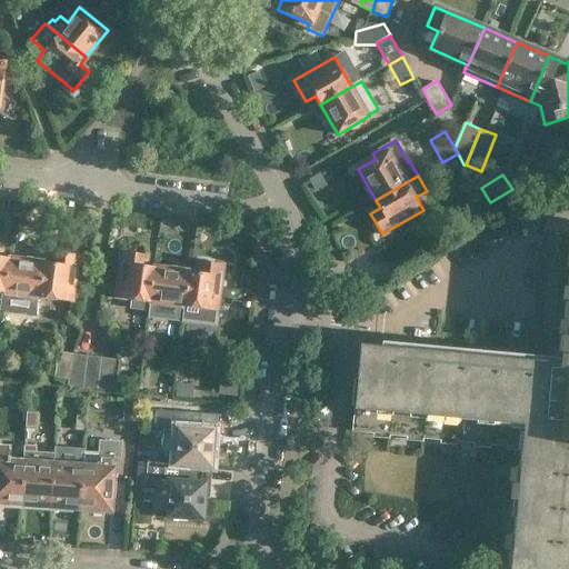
[(362,347),(358,392),(355,429),(479,441),(525,446),(511,568),(568,568),(568,206),(545,223),(543,232),(568,235),(568,355),(568,371),(552,369),(552,367),(479,359),(362,347)]
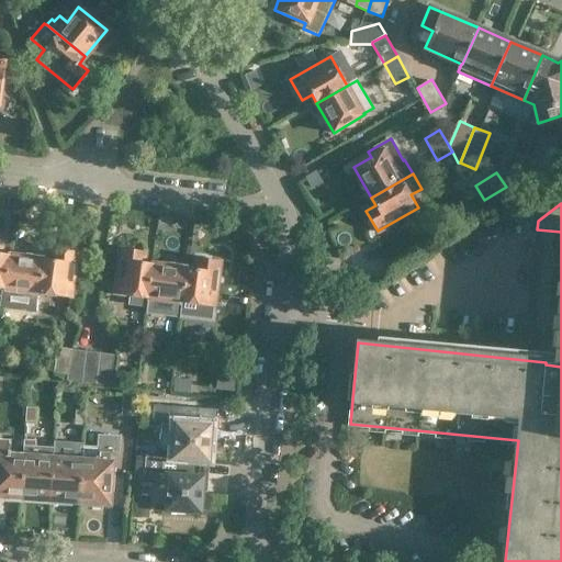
[(497,229),(495,226),(487,215),(472,226),(482,240),(497,229)]
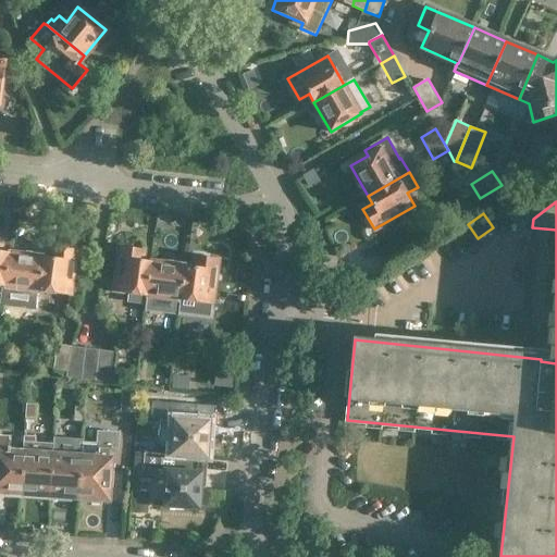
[(0,293),(5,294),(7,287),(11,251),(1,250),(3,239),(0,239),(0,293)]
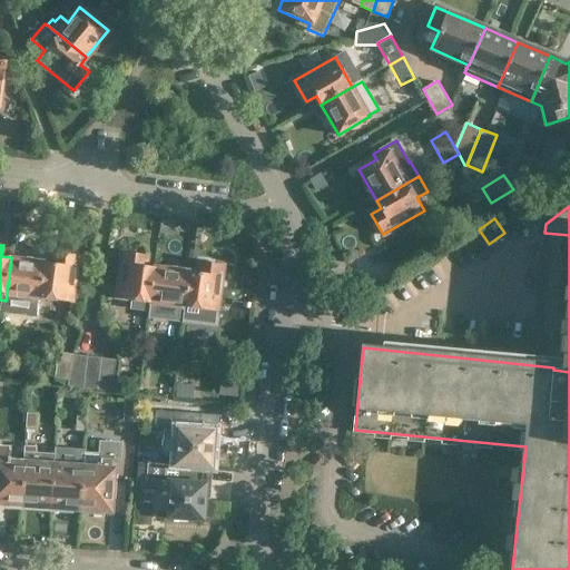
[(53,263),(43,262),(39,297),(72,302),(78,255),(55,252),(53,263)]
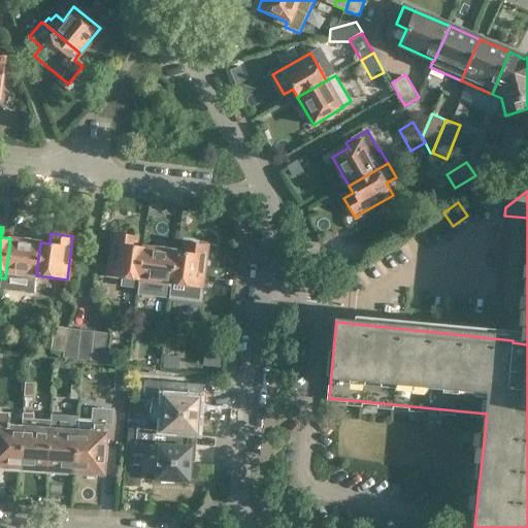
[(139,281),(143,248),(135,246),(136,236),(113,233),(108,276),(123,278),(122,286),(138,288),(138,281),(139,281)]
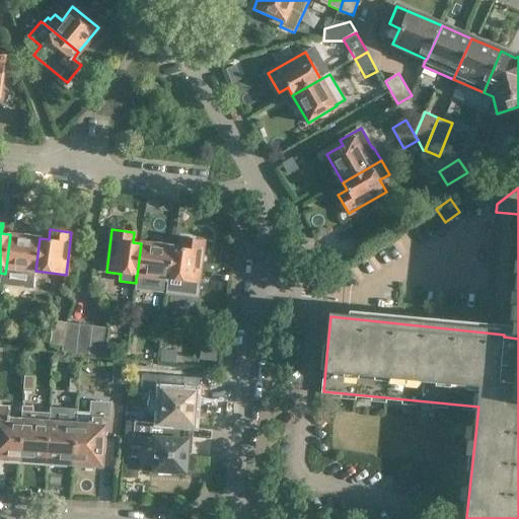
[(10,234),(6,268),(35,271),(40,238),(10,234)]
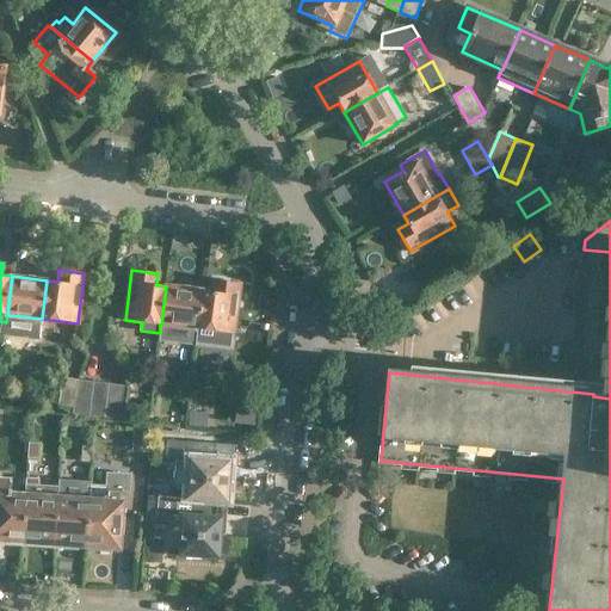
[(232,347),(239,283),(214,279),(211,292),(202,291),(195,343),(232,347)]
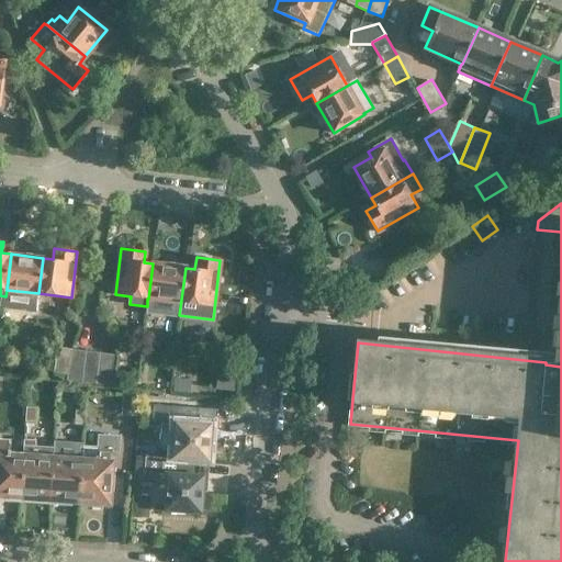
[(186,268),(153,263),(148,299),(147,312),(179,315),(186,268)]
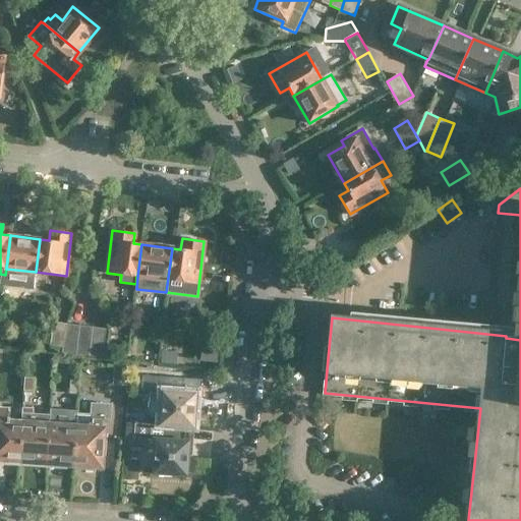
[(64,347),(67,324),(55,322),(52,345),(64,347)]
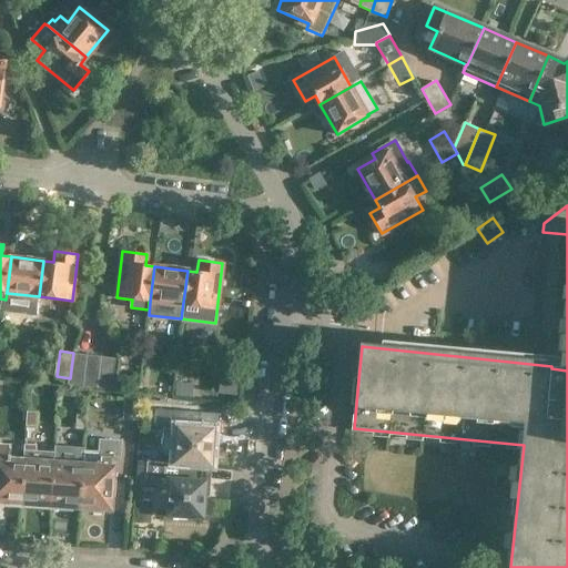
[(99,363),(100,356),(73,353),(70,378),(69,385),(83,386),(87,362),(99,363)]
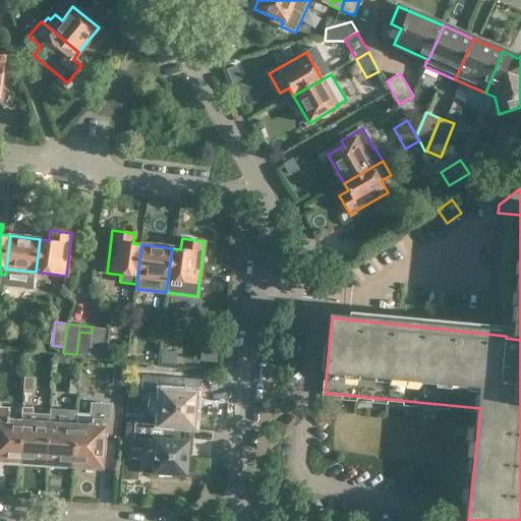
[(93,351),(104,353),(107,329),(92,327),(91,333),(92,335),(91,349),(93,351)]
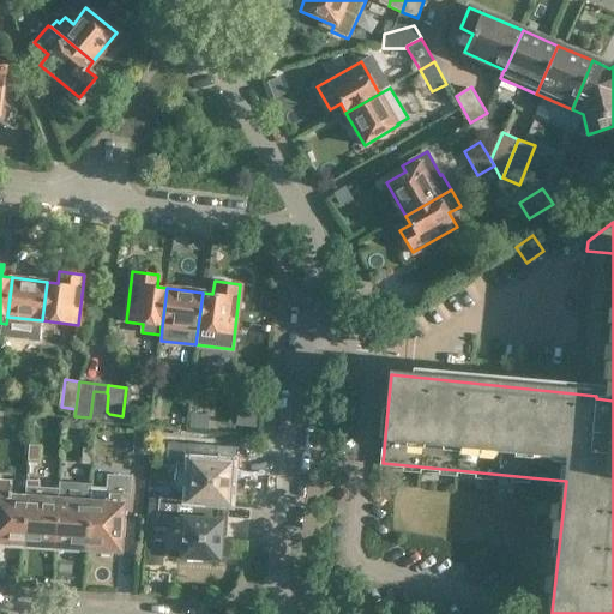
[(108,395),(107,392),(94,391),(90,417),(122,422),(122,416),(109,414),(107,411),(108,395)]
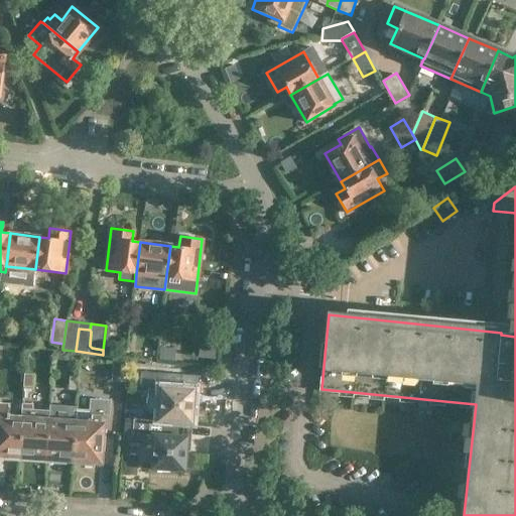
[(156,422),(191,424),(194,395),(198,396),(200,376),(139,371),(138,386),(159,388),(157,419),(156,422)]
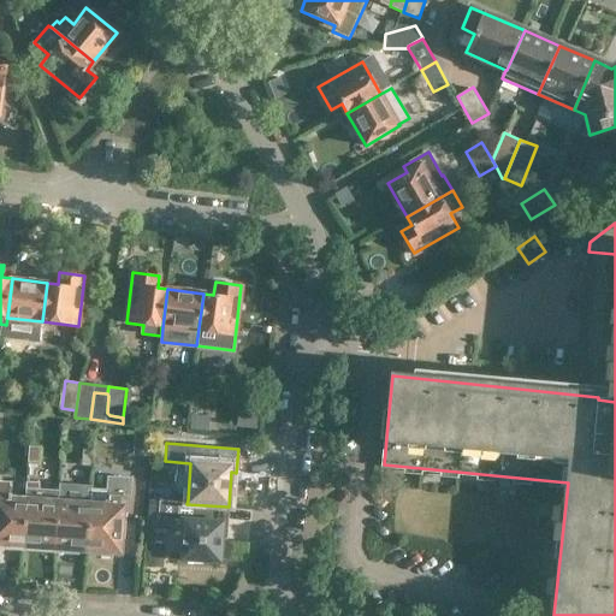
[(41,446),(30,445),(29,462),(40,463),(41,446)]
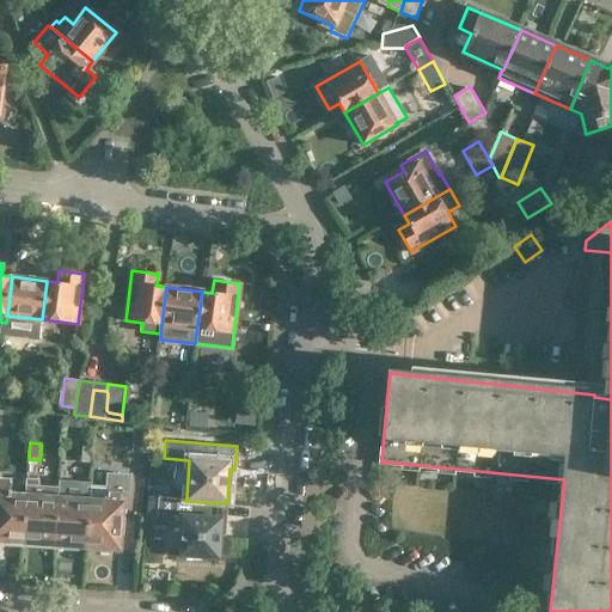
[(92,463),(93,448),(81,447),(80,463),(92,463)]
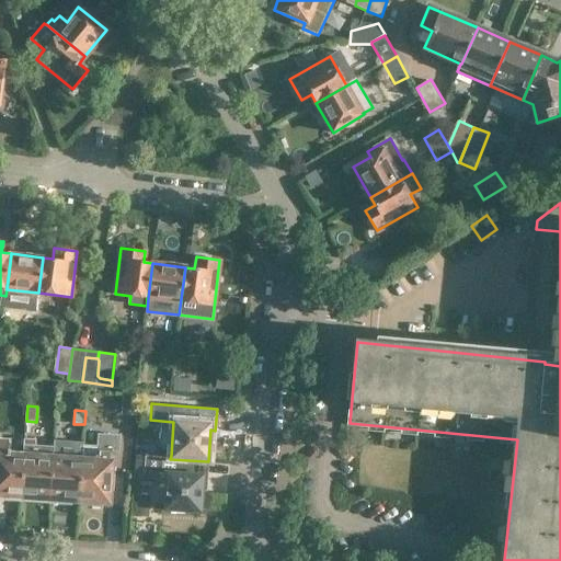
[(82,446),(82,454),(78,501),(109,503),(112,450),(117,450),(118,436),(99,435),(98,447),(82,446)]
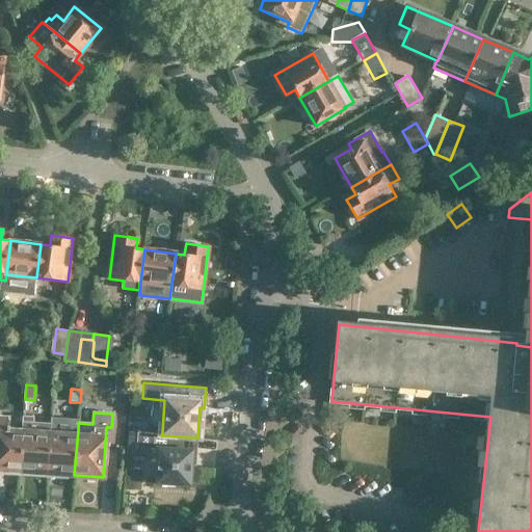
[(22,430),(19,471),(47,473),(50,433),(51,423),(34,422),(34,417),(23,416),(22,430)]
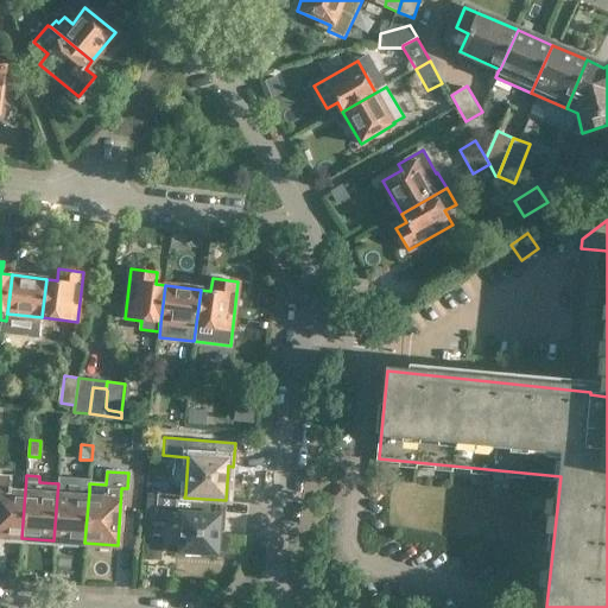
[(0,536),(21,538),(25,492),(10,491),(10,479),(0,477),(0,536)]
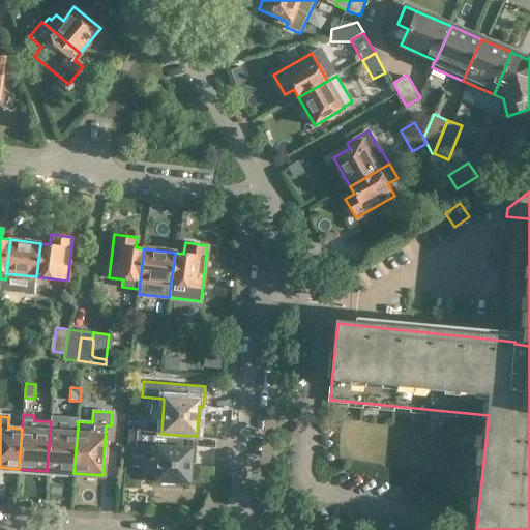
[(74,473),(78,429),(78,419),(67,419),(66,432),(50,432),(47,471),(74,473)]
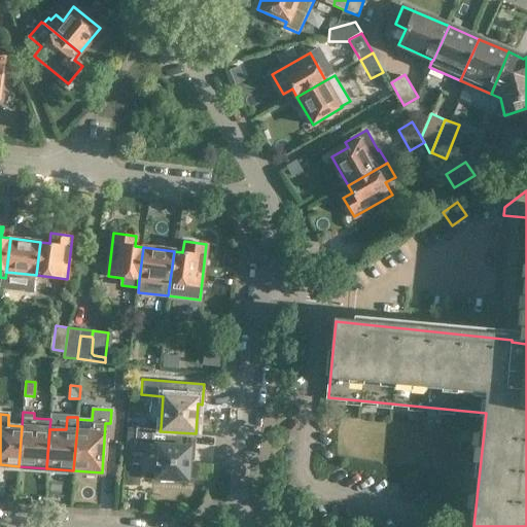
[(160,431),(161,428),(136,427),(135,443),(155,444),(152,479),(188,481),(190,452),(194,452),(196,433),(160,431)]
